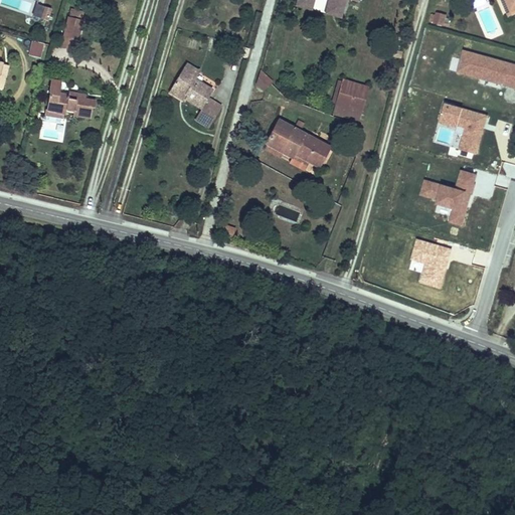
[(514,0),(502,0),(510,17),(514,15),(514,0)]
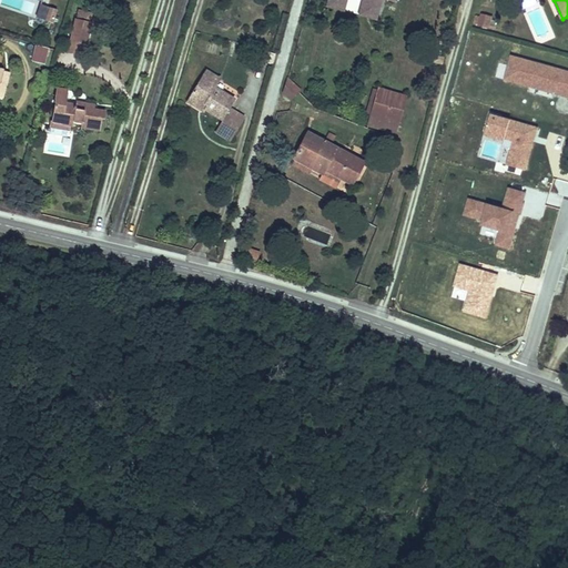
[(375,18),(377,8),(363,3),(361,13),(375,18)]
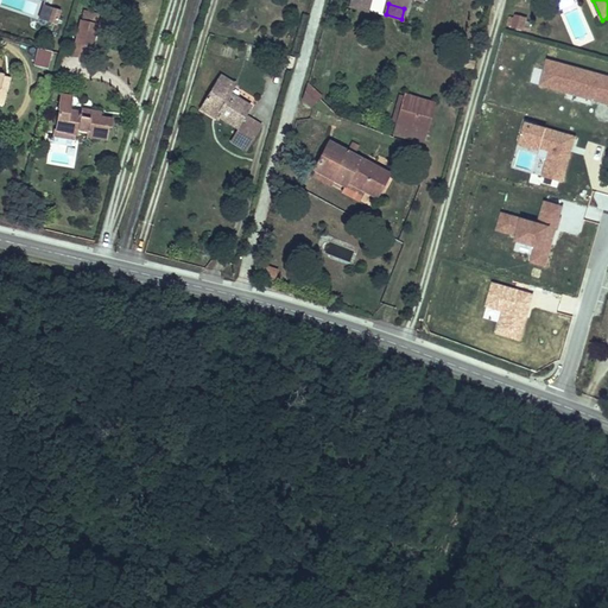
[(57,25),(61,11),(51,8),(48,23),(57,25)]
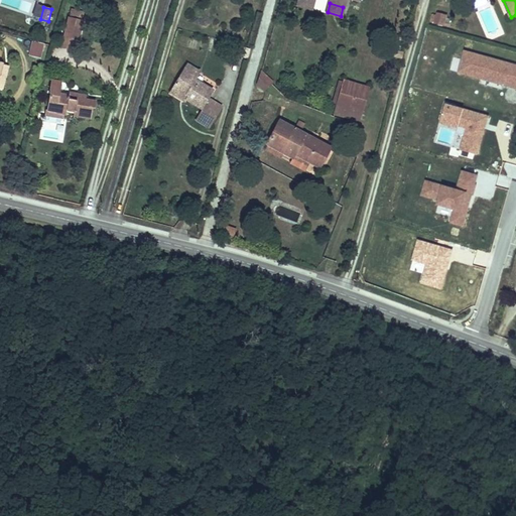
[(69,15),(83,18),(84,12),(70,9),(69,15)]
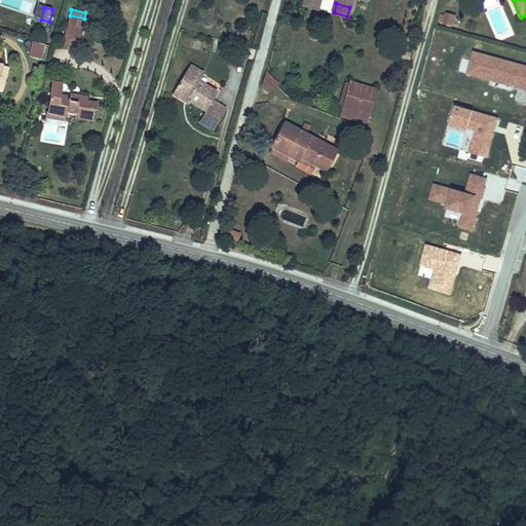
[(454,16),(445,13),(442,24),(452,26),(454,16)]
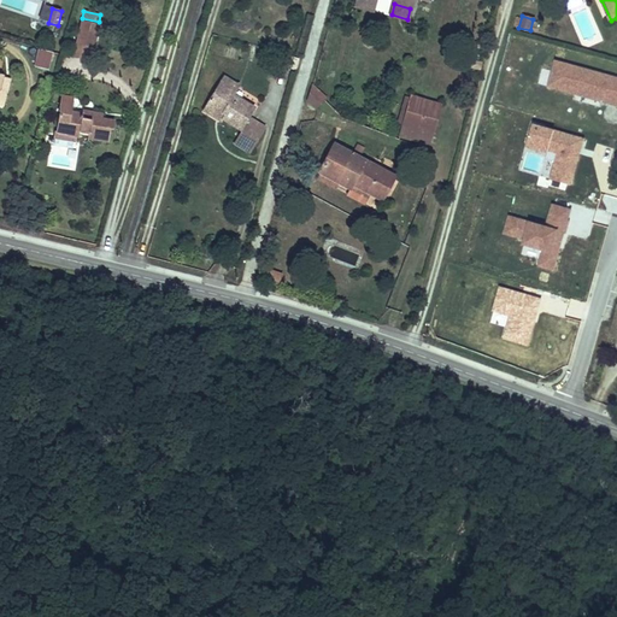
[(94,45),(99,24),(83,21),(78,41),(94,45)]
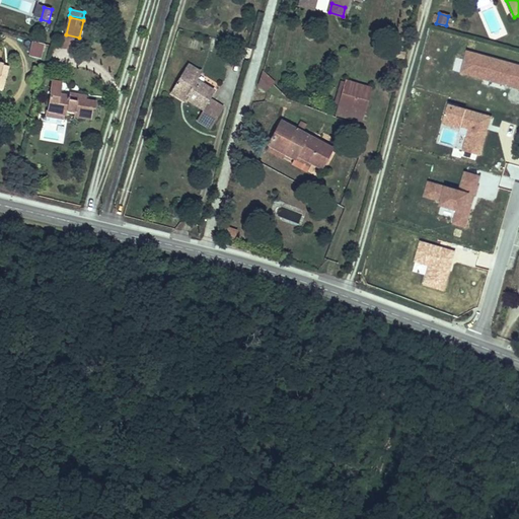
[(74,49),(76,39),(64,36),(61,47),(74,49)]
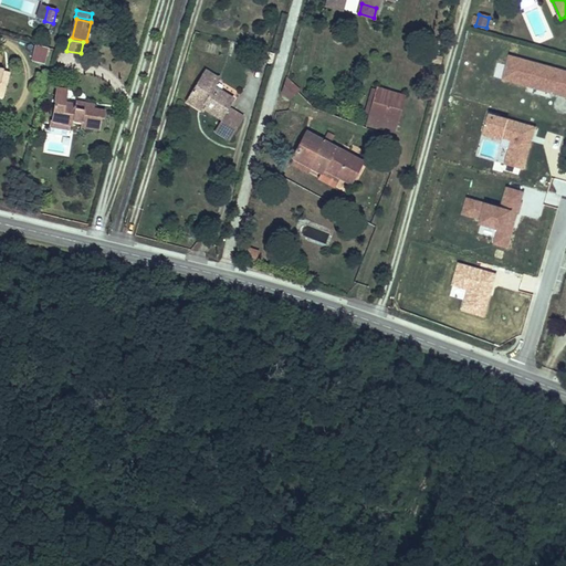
[(50,49),(35,46),(32,61),(46,64),(50,49)]
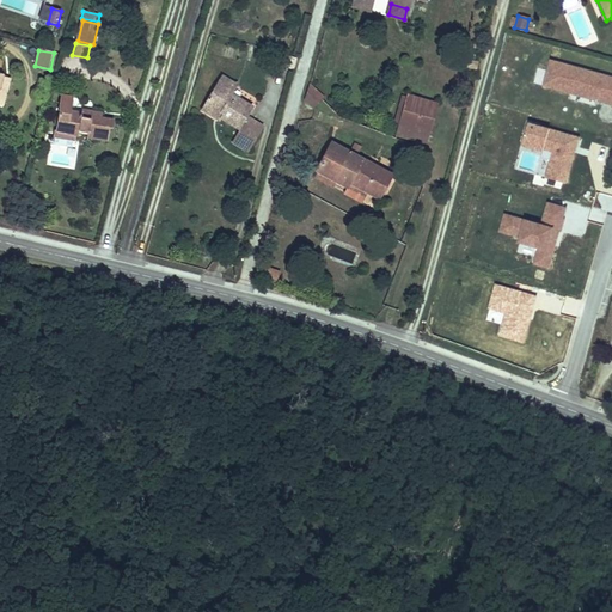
[(611,78),(551,62),(545,87),(611,104),(611,78)]
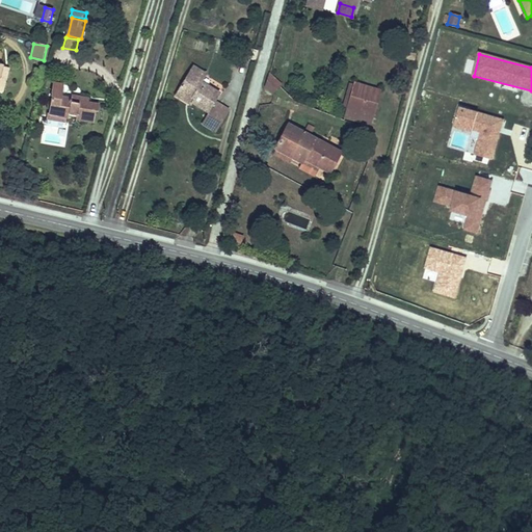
[(9,68),(3,67),(0,79),(0,91),(2,92),(9,68)]
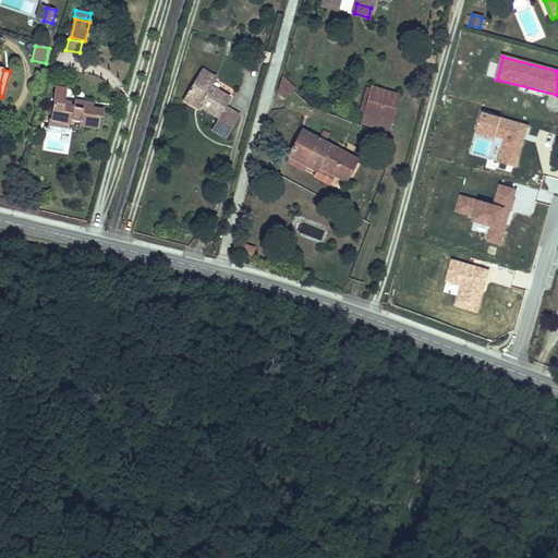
[(214,79),(201,70),(183,97),(198,106),(197,108),(218,120),(210,133),(223,141),(239,117),(223,107),(228,100),(209,87),(214,79)]
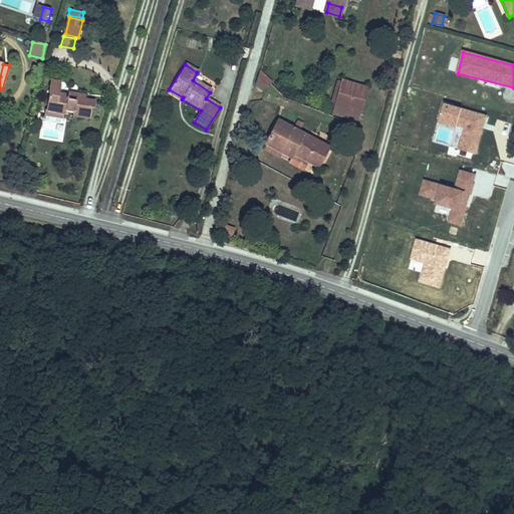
[(272,83),(260,71),(256,82),(265,90),(272,83)]
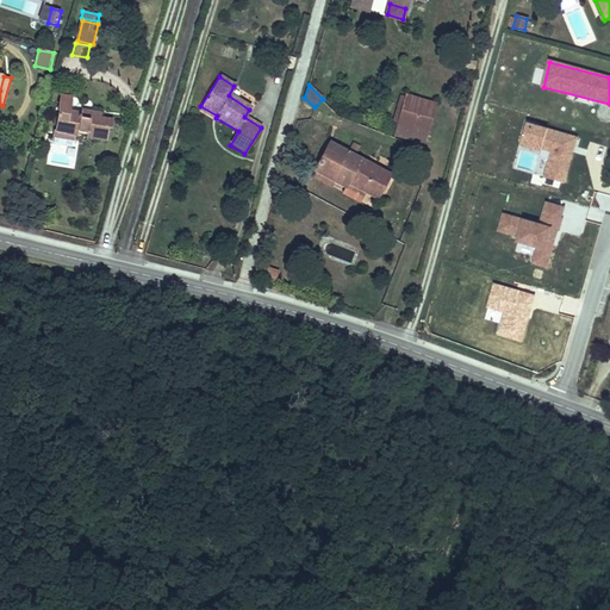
[(75,97),(62,94),(58,131),(80,134),(81,128),(91,129),(89,135),(110,137),(111,124),(114,124),(116,116),(104,114),(104,110),(94,109),(94,111),(74,109),(75,97)]
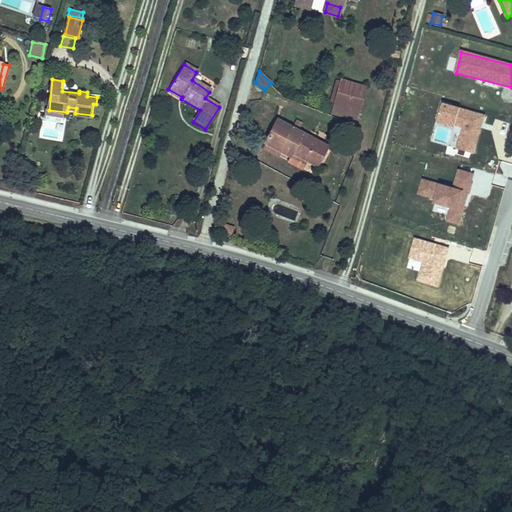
[(365,87),(341,80),(334,104),(358,111),(365,87)]
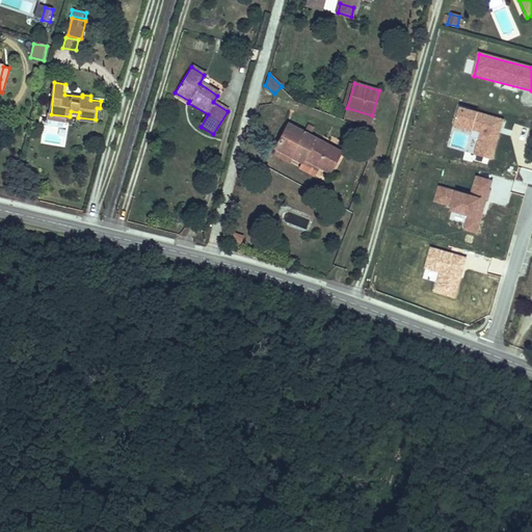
[(189,101),(175,92),(173,98),(186,106),(188,103),(189,101)]
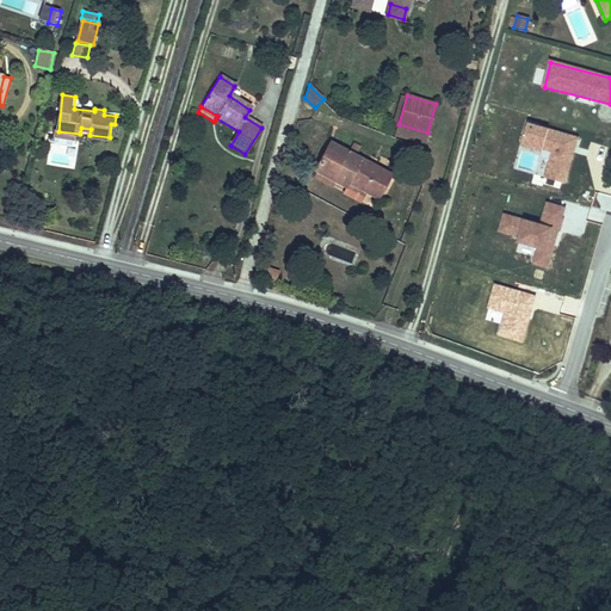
[(427,133),(399,124),(395,136),(425,144),(427,133)]
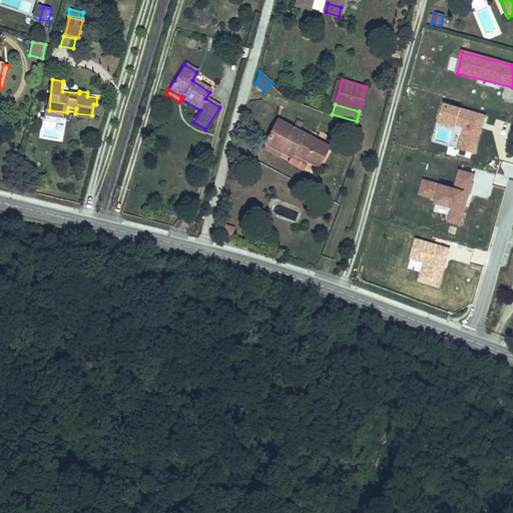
[(457,146),(473,150),(482,116),(444,106),(439,122),(462,129),(457,146)]
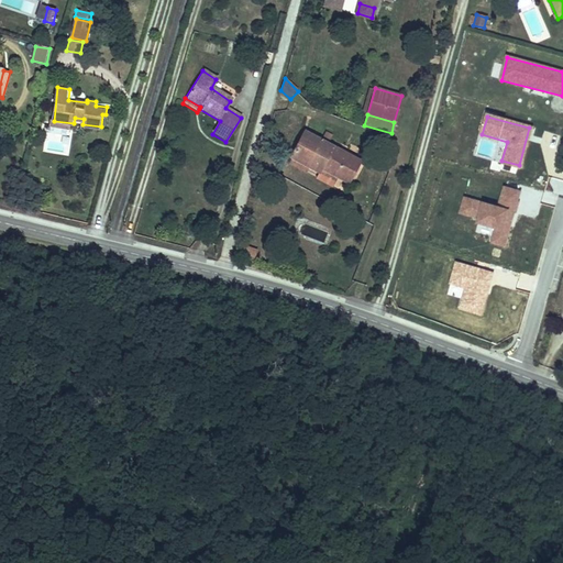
[(323,142),(305,131),(290,157),(309,167),(319,173),(322,168),(339,177),(349,183),(360,162),(331,146),(335,138),(328,133),(323,142)]
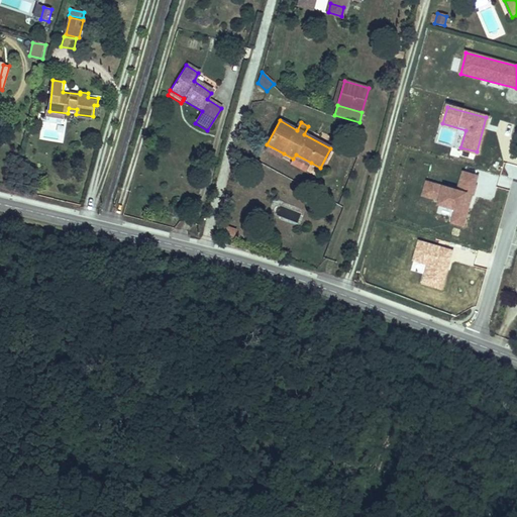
[(284,153),(267,144),(265,148),(282,159),(284,153)]
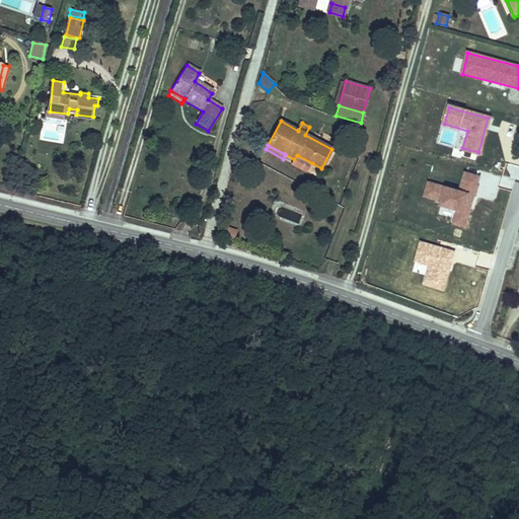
[(312,163),(297,155),(294,159),(292,164),(307,173),(312,163)]
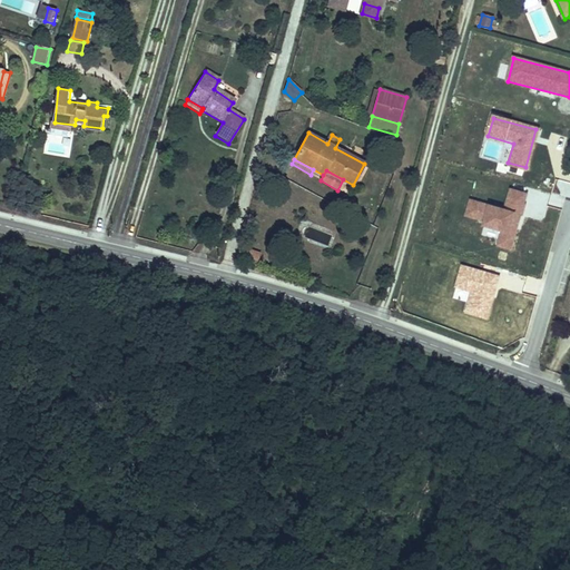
[(258,256),(243,252),(239,262),(255,266),(258,256)]
